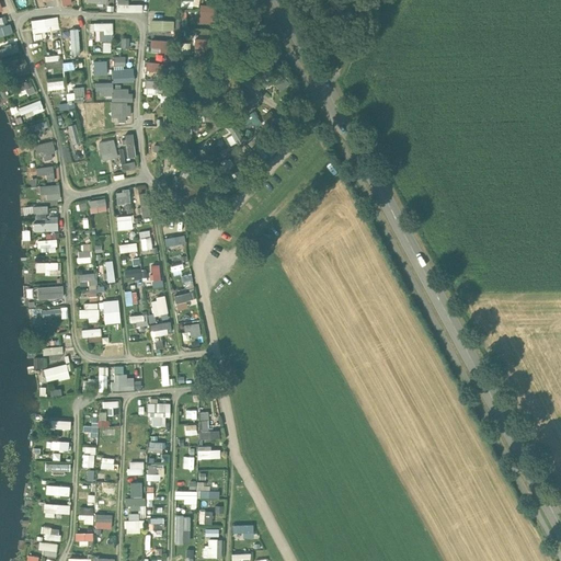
[(115,0),(115,10),(141,10),(142,2),(127,2),(127,0),(115,0)]
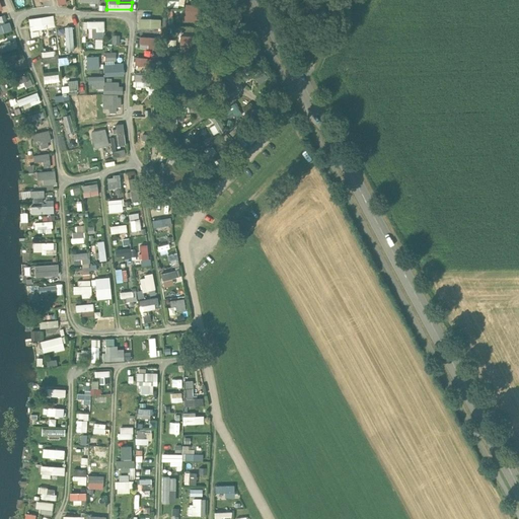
[(160,17),(151,17),(151,11),(140,10),(139,26),(160,26),(160,17)]
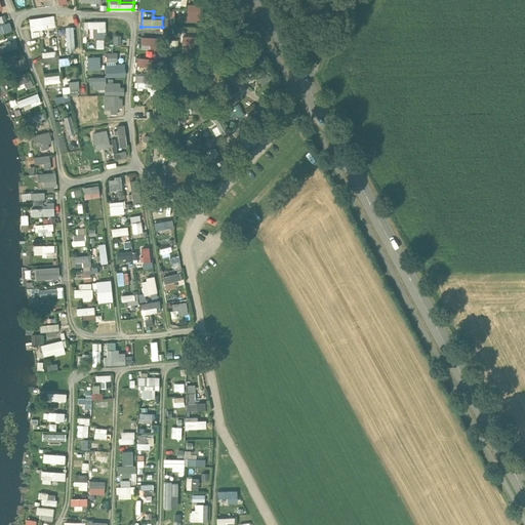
[(0,31),(10,29),(6,13),(0,14),(0,31)]
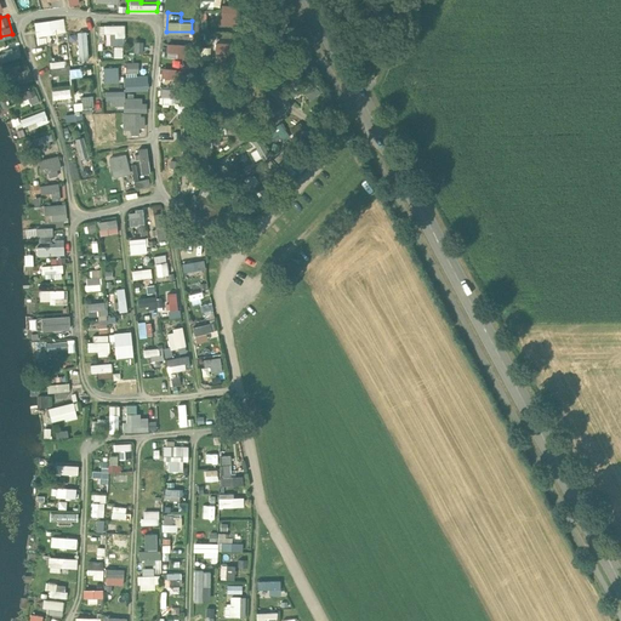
[(66,39),(79,38),(78,22),(64,23),(63,17),(34,20),(36,43),(46,41),(46,34),(66,32),(66,39)]
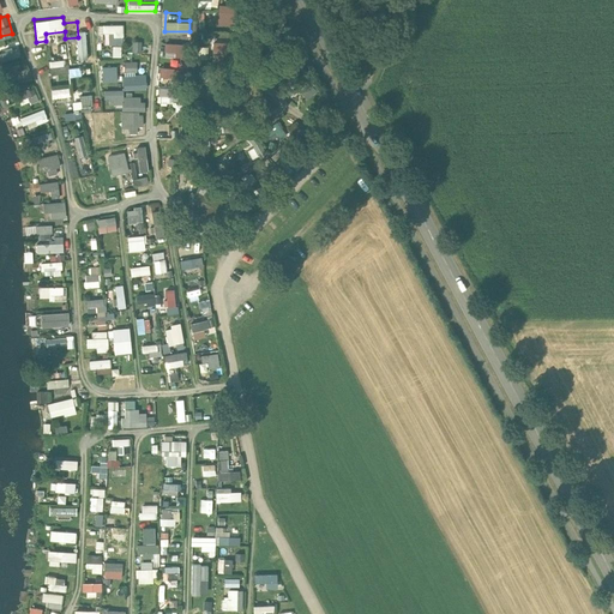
[(124,43),(124,23),(98,23),(98,37),(108,37),(108,43),(124,43)]
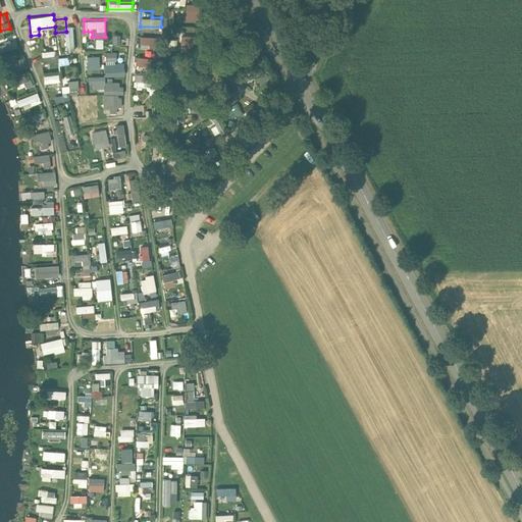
[(0,39),(0,51),(18,45),(14,34),(0,39)]
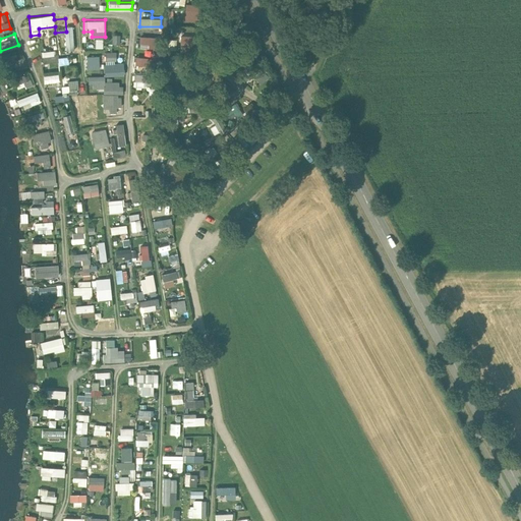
[(139,35),(139,47),(152,47),(152,35),(139,35)]
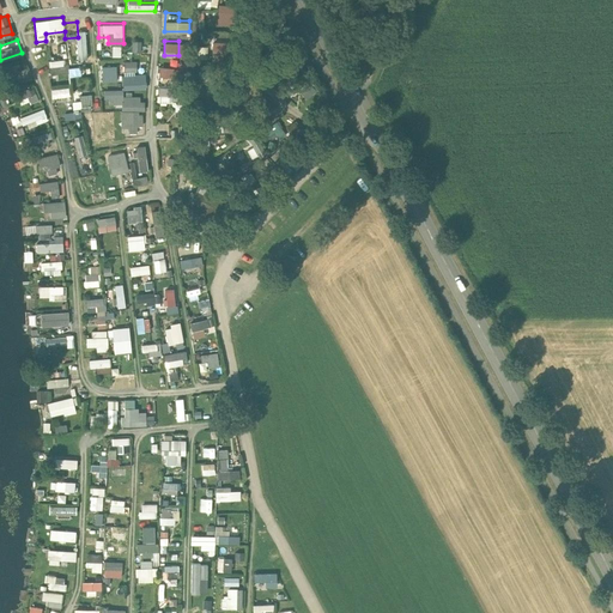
[(89,52),(70,53),(70,64),(90,64),(89,52)]
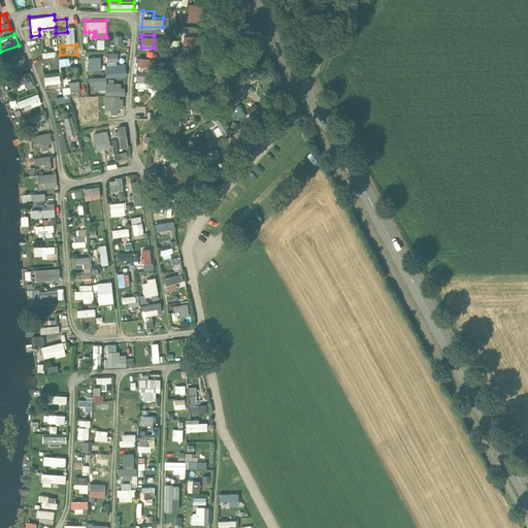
[(106,60),(118,61),(118,52),(107,51),(106,60)]
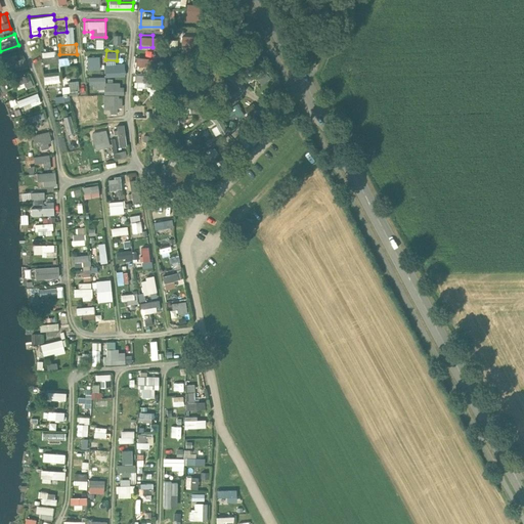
[(87,68),(99,68),(99,54),(87,54),(87,68)]
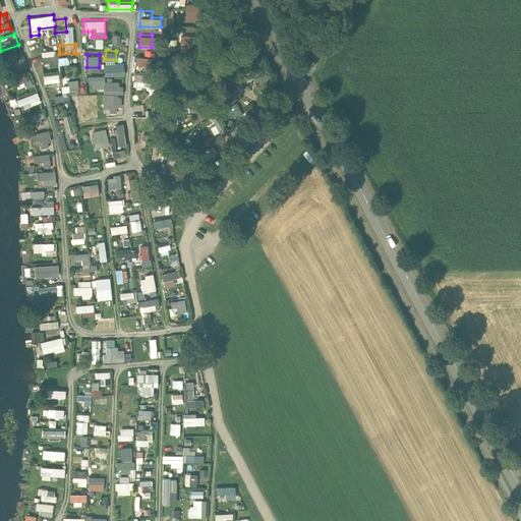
[(134,55),(134,64),(148,64),(148,55),(134,55)]
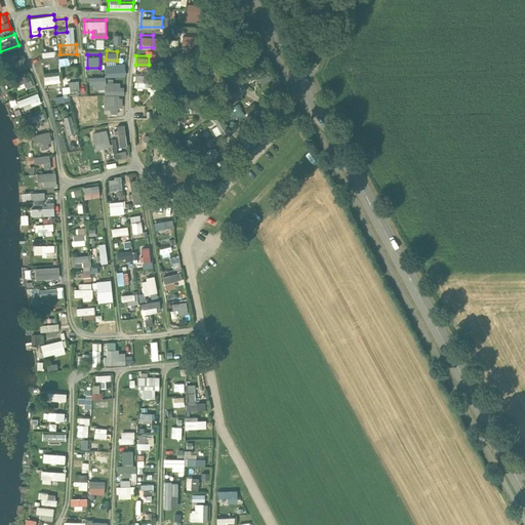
[(105,75),(124,74),(124,62),(105,63),(105,75)]
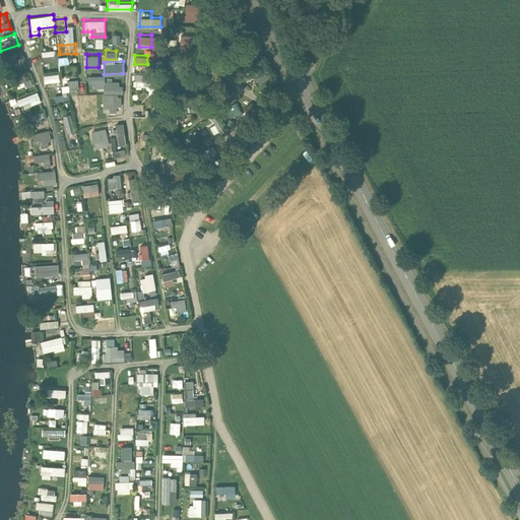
[(14,77),(16,88),(33,84),(29,74),(14,77)]
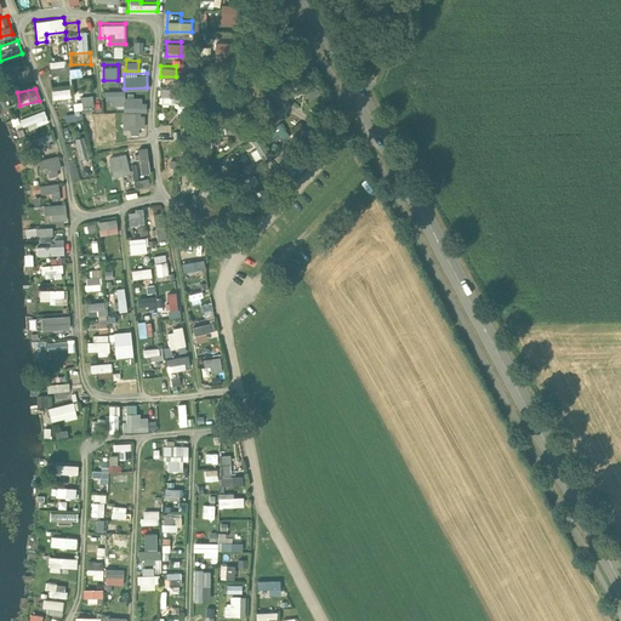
[(106,104),(124,103),(124,89),(104,90),(106,104)]
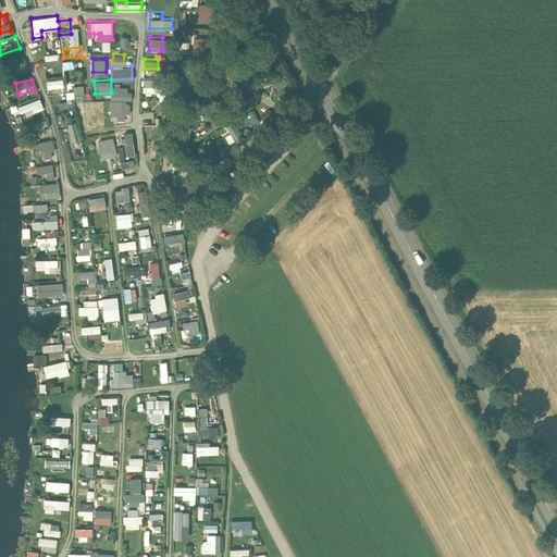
[(73,90),(65,90),(66,98),(84,97),(83,84),(73,84),(73,90)]
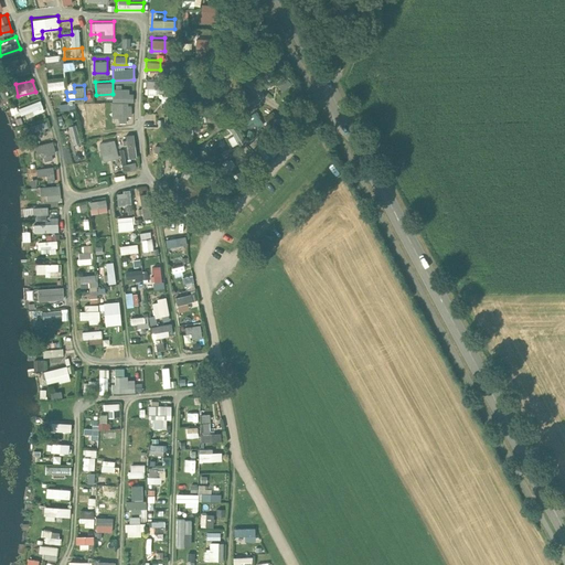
[(131,99),(131,86),(113,86),(113,99),(131,99)]
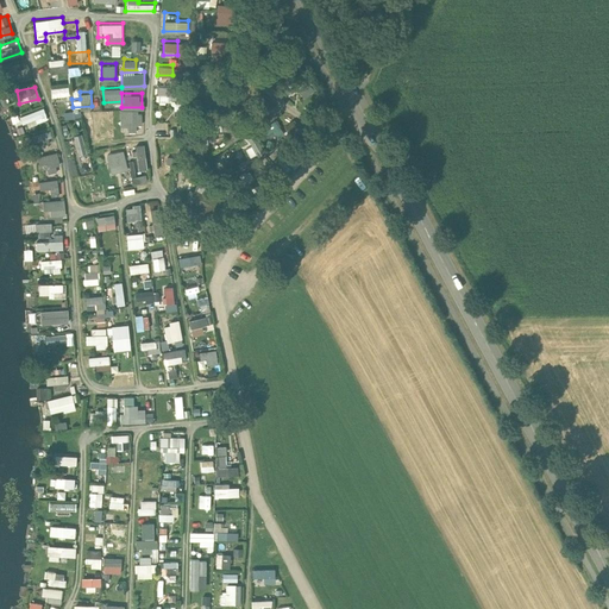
[(24,127),(48,121),(45,108),(20,114),(24,127)]
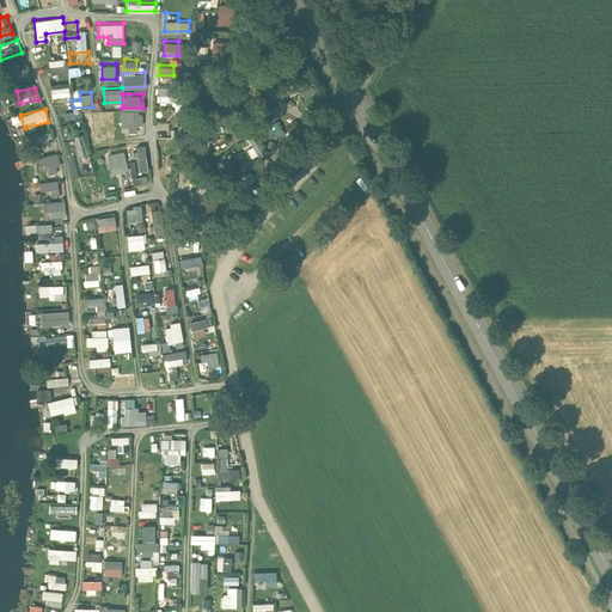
[(121,110),(120,124),(128,126),(128,132),(136,132),(136,123),(142,123),(144,110),(121,110)]
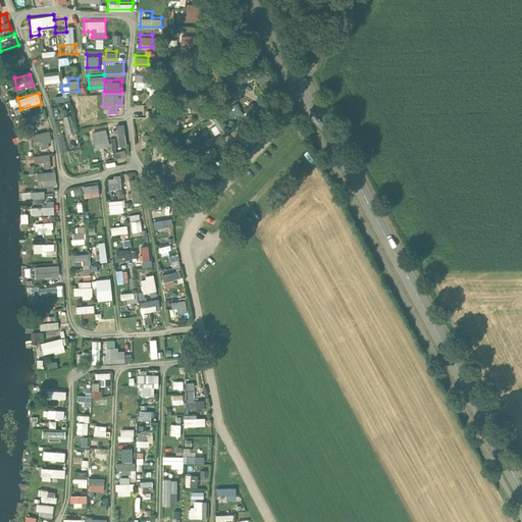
[(94,106),(94,95),(85,95),(86,106),(94,106)]
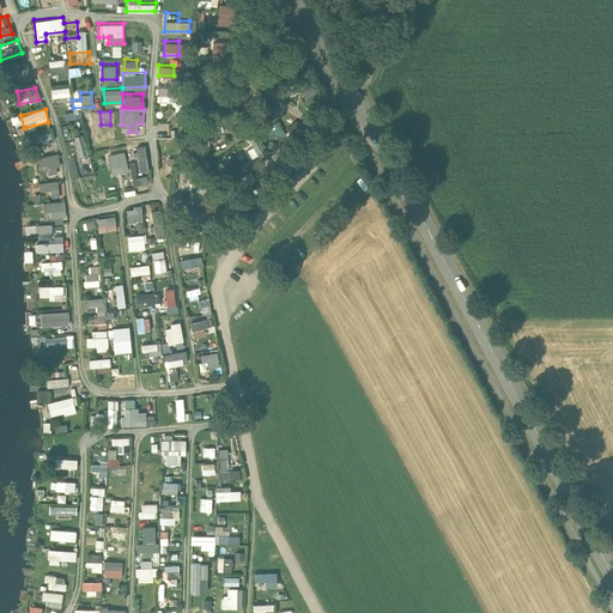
[(29,146),(54,144),(53,133),(28,135),(29,146)]
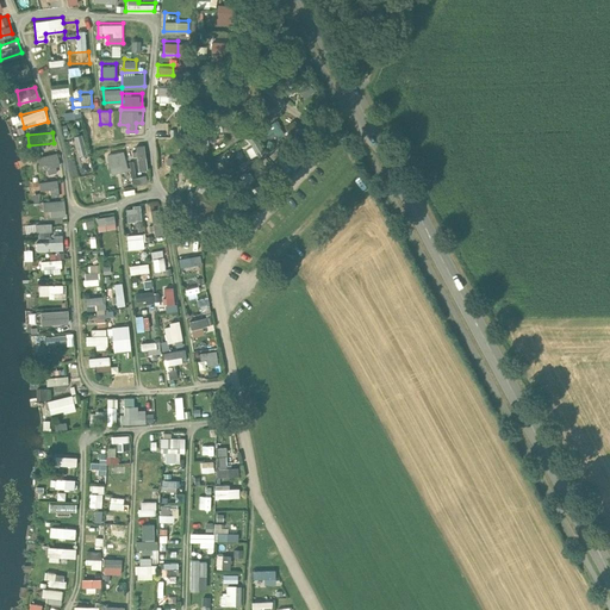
[(83,132),(75,134),(76,154),(86,154),(83,132)]
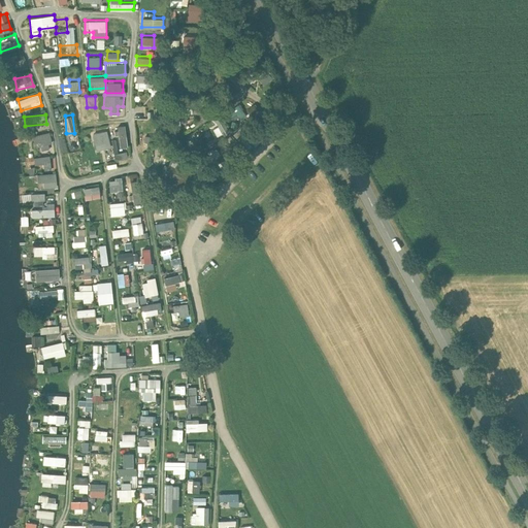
[(209,122),(216,134),(227,128),(221,116),(209,122)]
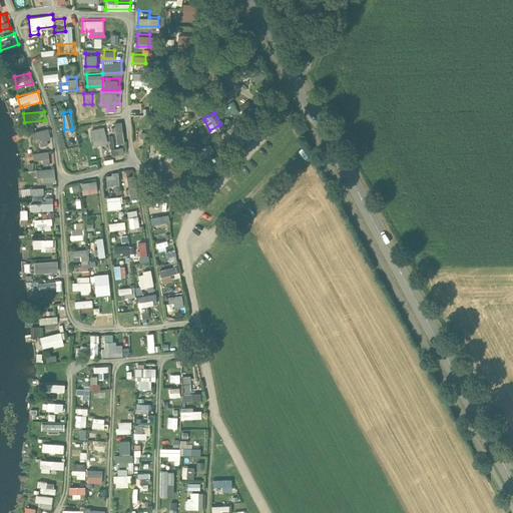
[(114,120),(115,141),(123,140),(121,119),(114,120)]
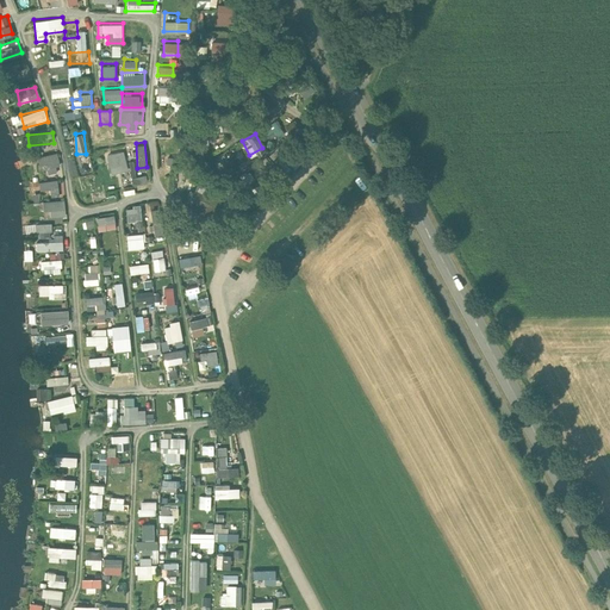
[(124,149),(107,151),(110,172),(128,169),(124,149)]
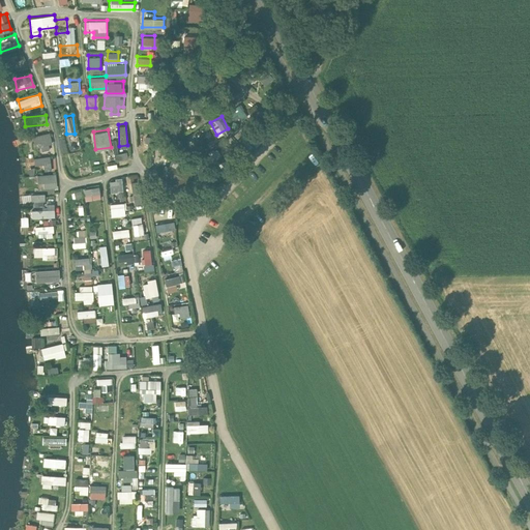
[(40,146),(41,151),(53,148),(48,131),(32,137),(35,148),(40,146)]
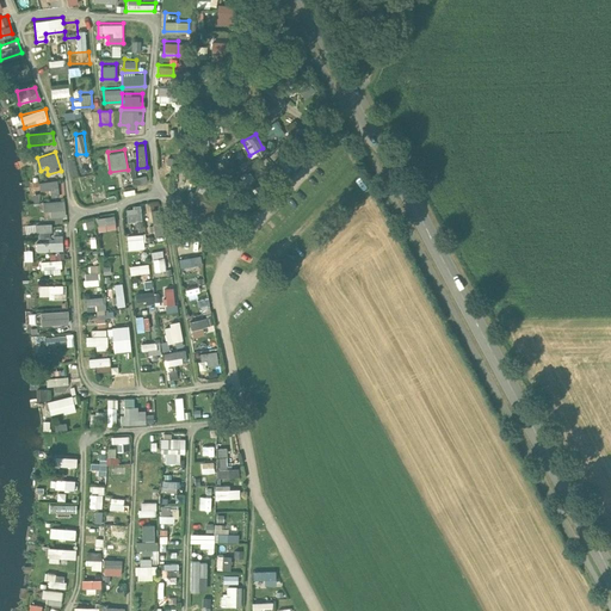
[(127,161),(133,174),(136,172),(131,160),(127,161)]
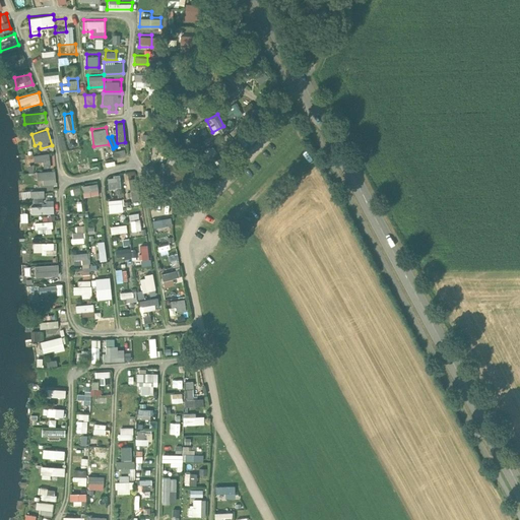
[(34,161),(43,160),(44,167),(50,167),(49,153),(34,154),(34,161)]
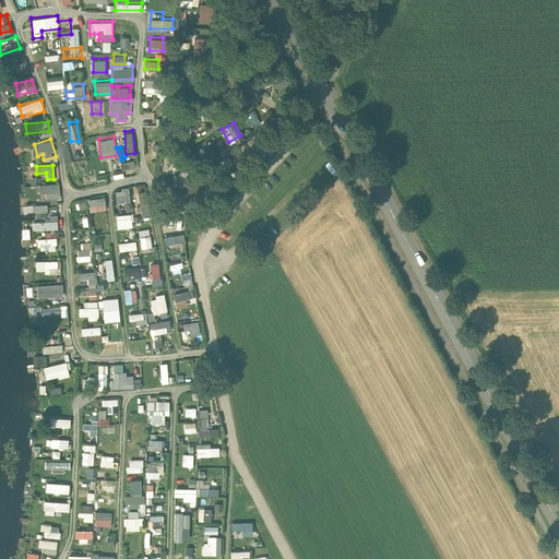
[(39,192),(46,192),(46,198),(60,197),(59,182),(38,183),(39,192)]
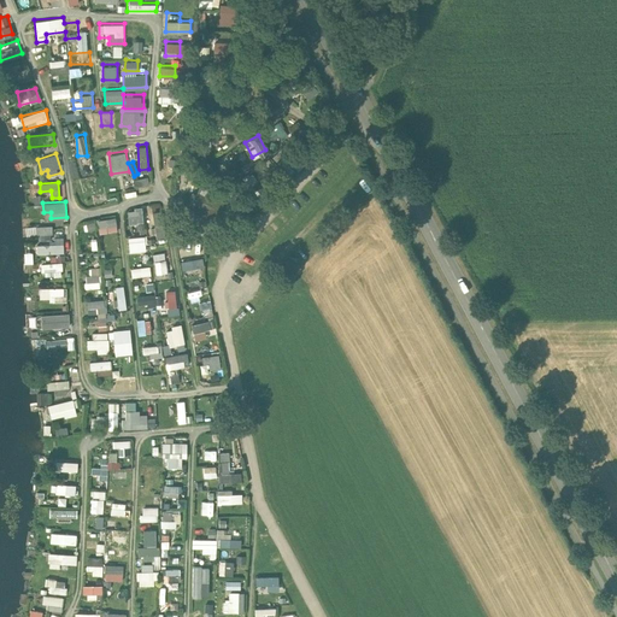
[(153,205),(154,236),(164,235),(162,204),(153,205)]
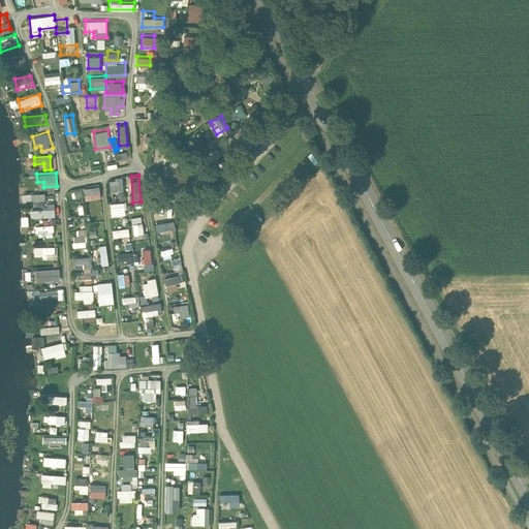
[(109,178),(110,191),(123,190),(122,178),(109,178)]
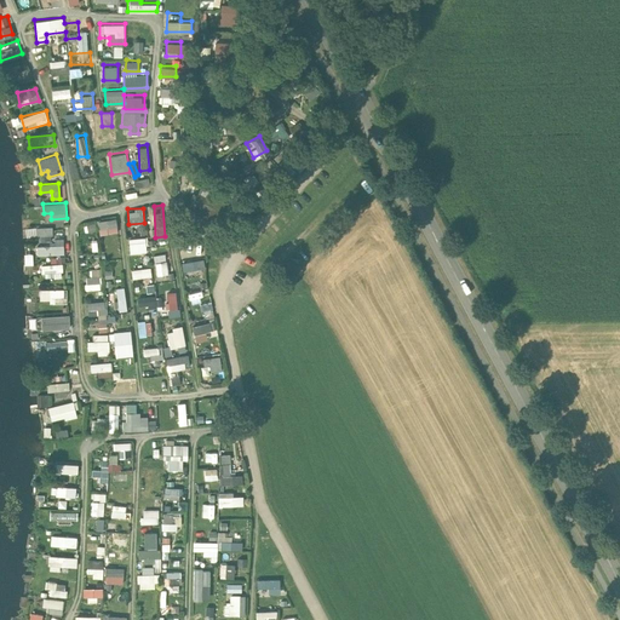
[(116,217),(97,218),(98,233),(118,231),(116,217)]
